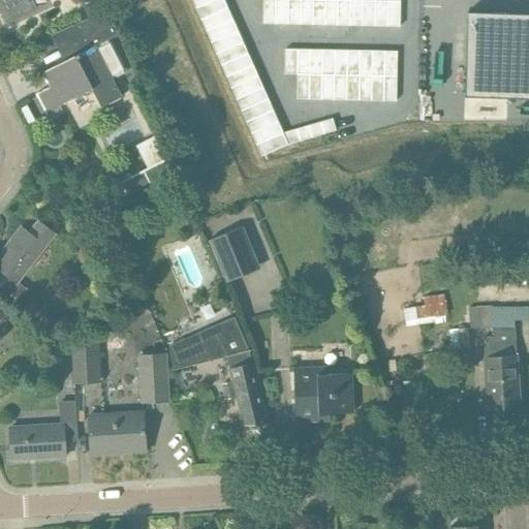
[(0,0),(0,5),(7,21),(35,8),(31,0),(0,0)]
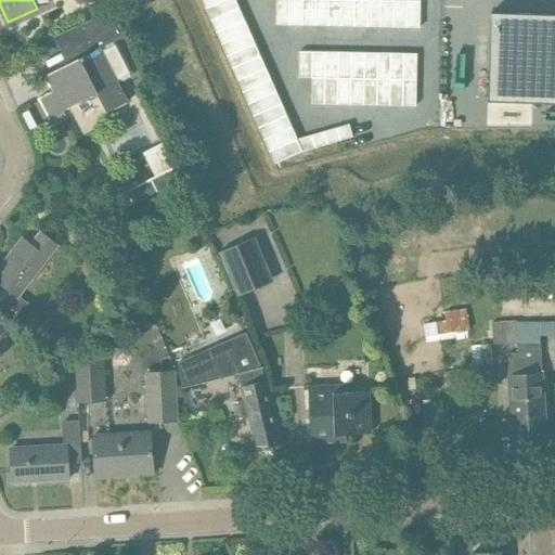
[(235,0),(219,0),(205,7),(210,18),(239,7),(235,0)]
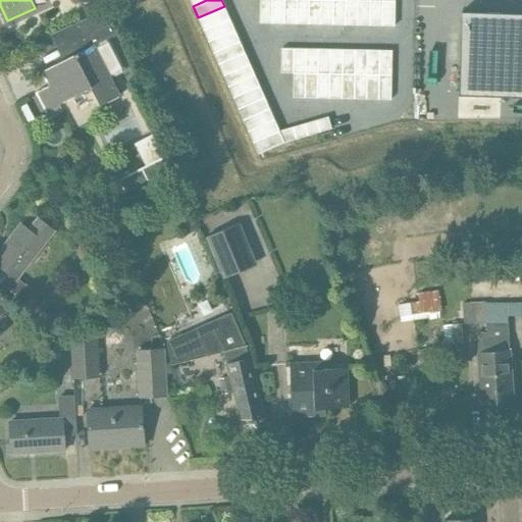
[(260,0),(260,23),(272,23),(272,0),(260,0)]
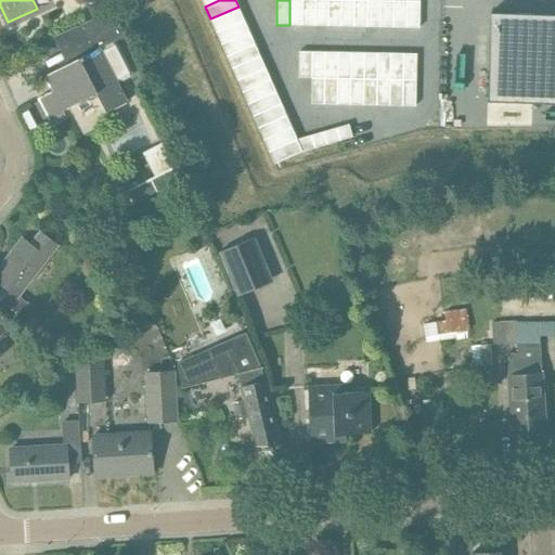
[(289,0),(289,25),(302,25),(302,0),(289,0)]
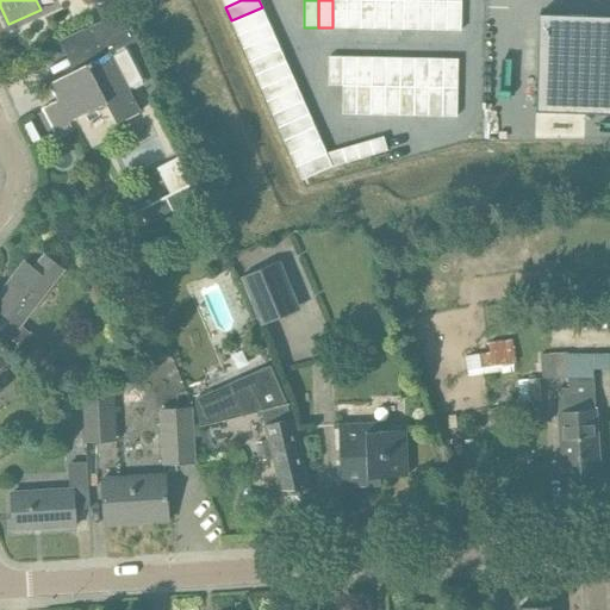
[(332,0),(332,27),(347,27),(347,0),(332,0)]
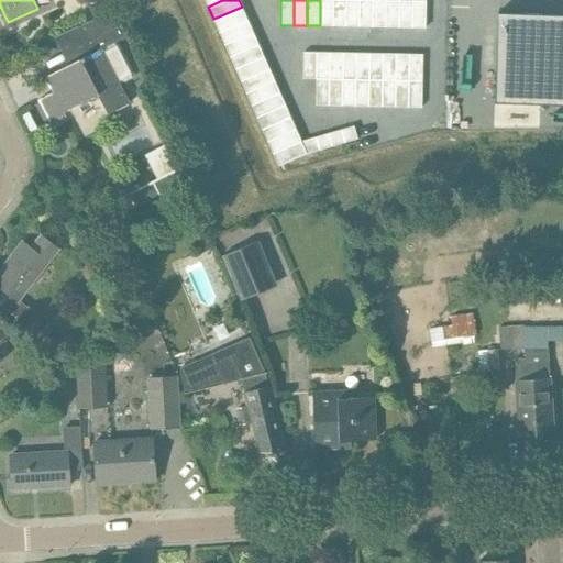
[(320,0),(320,25),(333,26),(333,0),(320,0)]
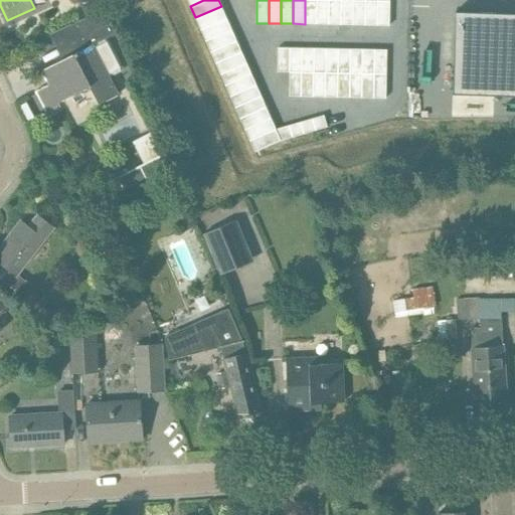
[(305,0),(305,24),(317,24),(317,0),(305,0)]
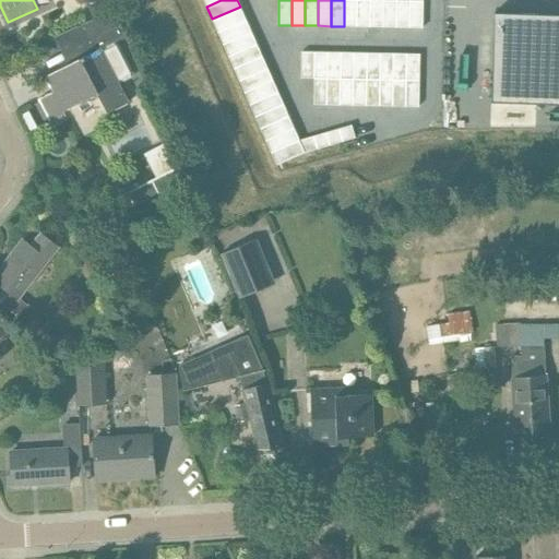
[(344,0),(344,26),(357,26),(357,0),(344,0)]
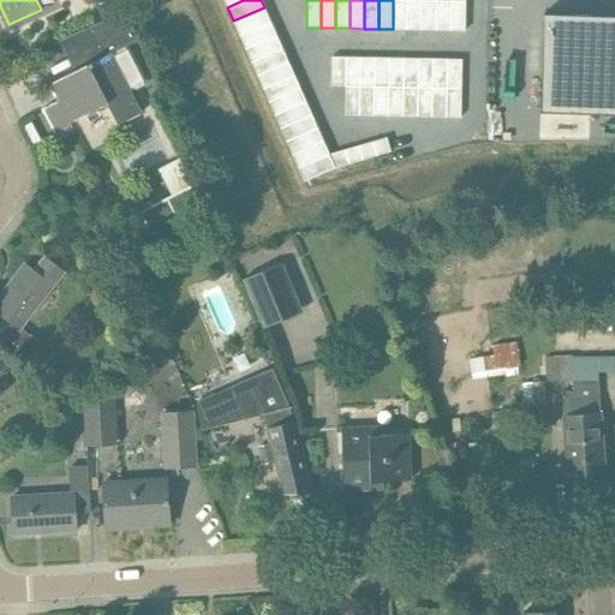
[(402,0),(393,0),(393,29),(407,29),(407,0),(402,0)]
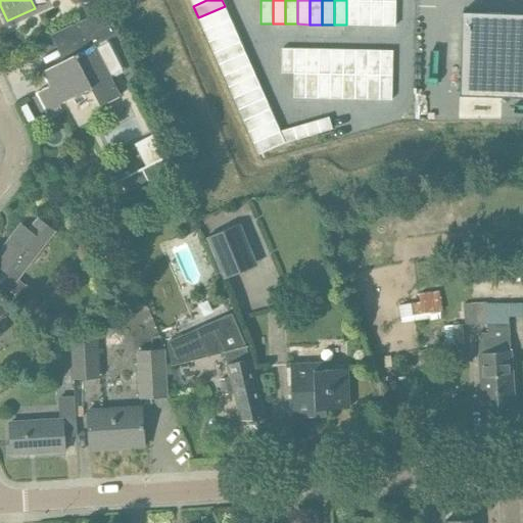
[(346,0),(346,25),(359,26),(359,0),(346,0)]
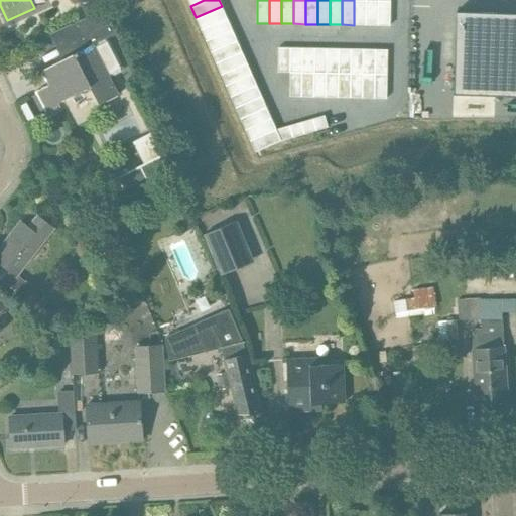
[(354,0),(354,25),(366,25),(366,1),(354,0)]
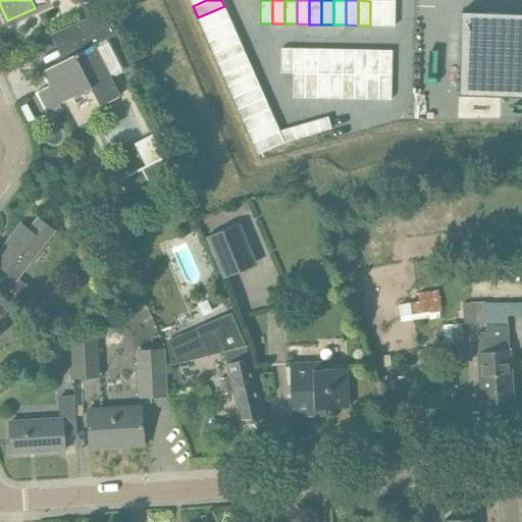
[(370,1),(370,25),(382,25),(382,1),(370,1)]
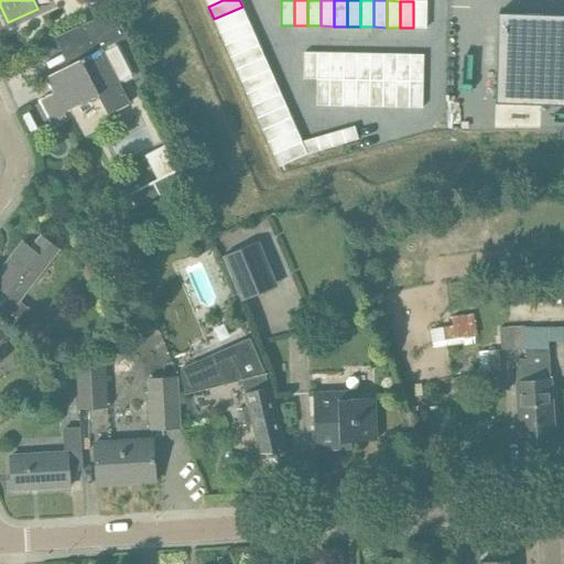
[(413,1),(413,28),(426,28),(426,1),(413,1)]
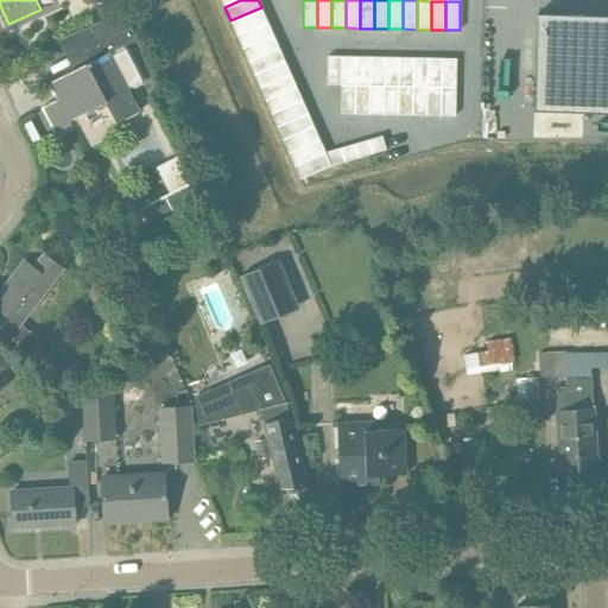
[(261,7),(230,20),(236,33),(266,20),(261,7)]
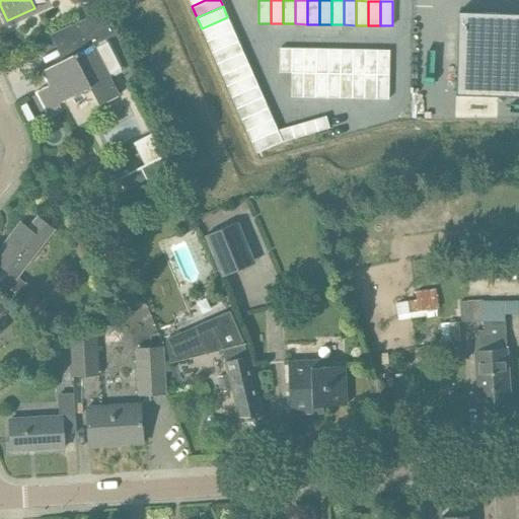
[(518,13),(459,11),(456,94),(518,96),(518,13)]
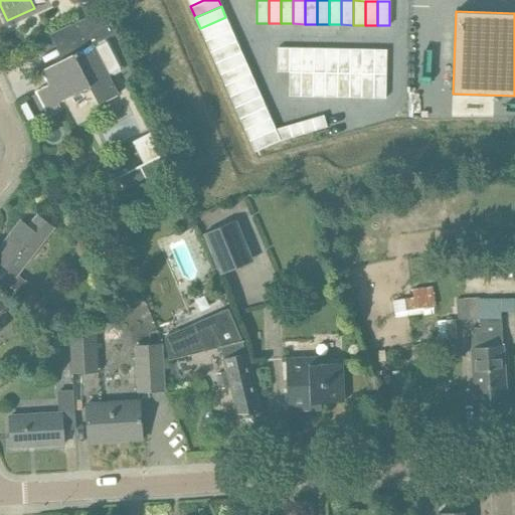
[(225,17),(200,28),(205,39),(230,28),(225,17)]
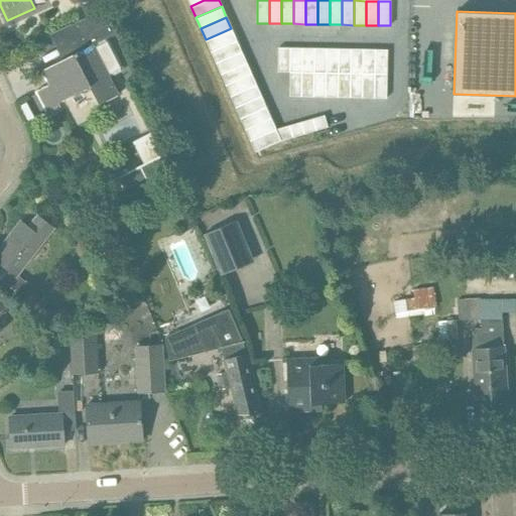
[(231,28),(206,39),(211,50),(236,38),(231,28)]
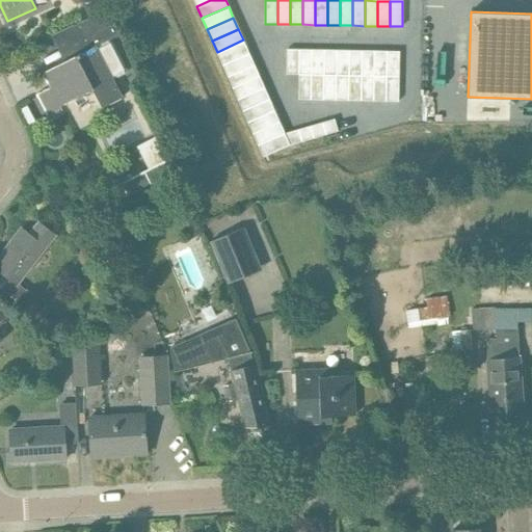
[(243,40),(217,52),(221,63),(248,51),(243,40)]
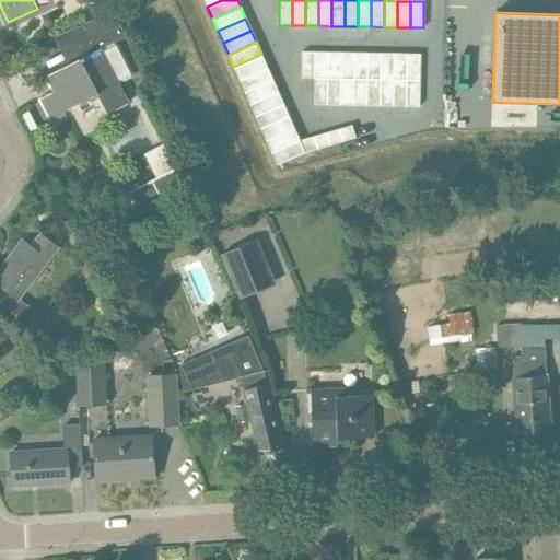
[(102,50),(101,48),(94,51),(45,77),(53,92),(38,100),(49,121),(65,114),(63,112),(82,102),(97,94),(108,114),(129,102),(119,83),(132,77),(133,72),(120,45),(115,44),(102,50)]
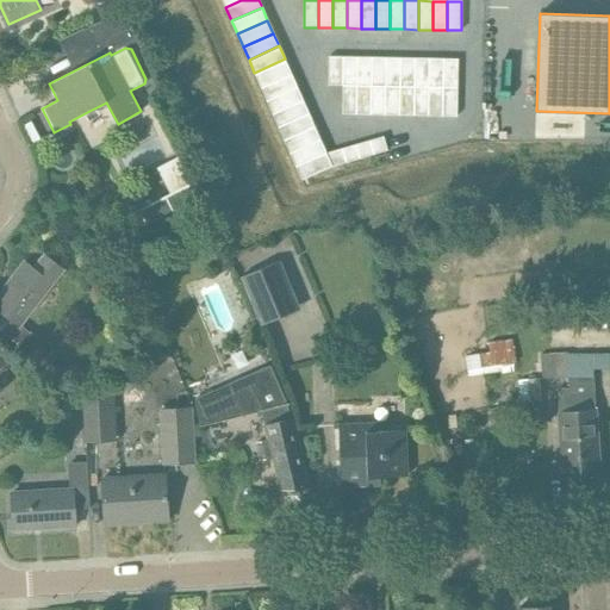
[(329,56),(329,85),(343,85),(343,56),(329,56)]
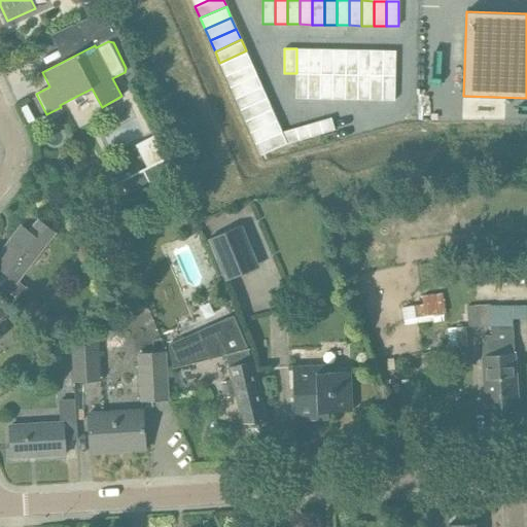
[(296,48),(296,73),(309,74),(309,49),(296,48)]
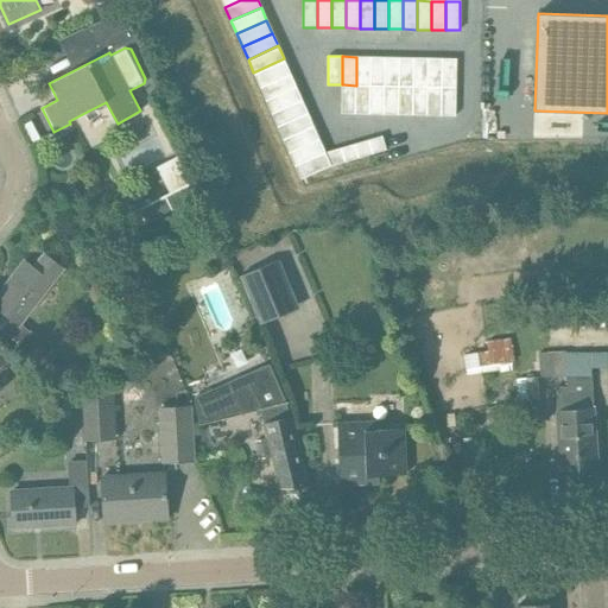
[(356,57),(356,86),(371,86),(371,57),(356,57)]
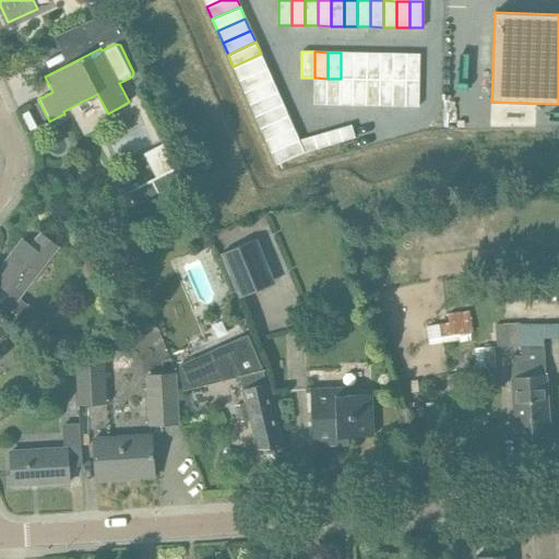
[(341,52),(341,79),(354,79),(354,52),(341,52)]
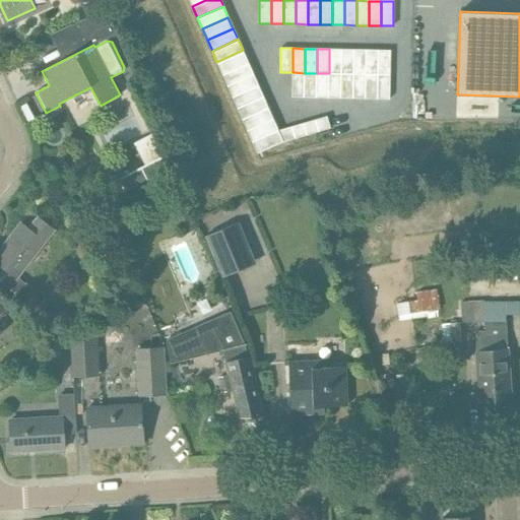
[(329,49),(329,73),(341,73),(341,49),(329,49)]
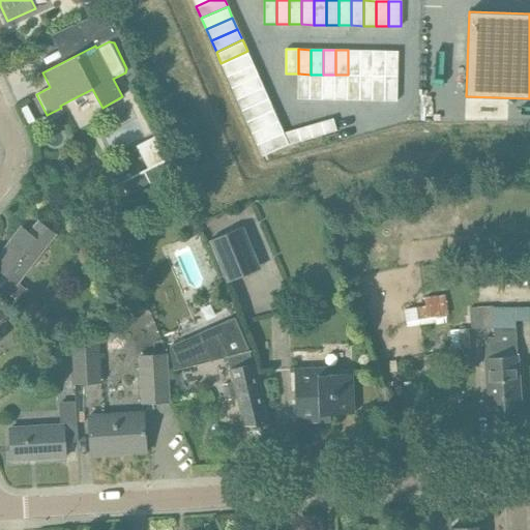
[(348,50),(348,75),(360,75),(360,51),(348,50)]
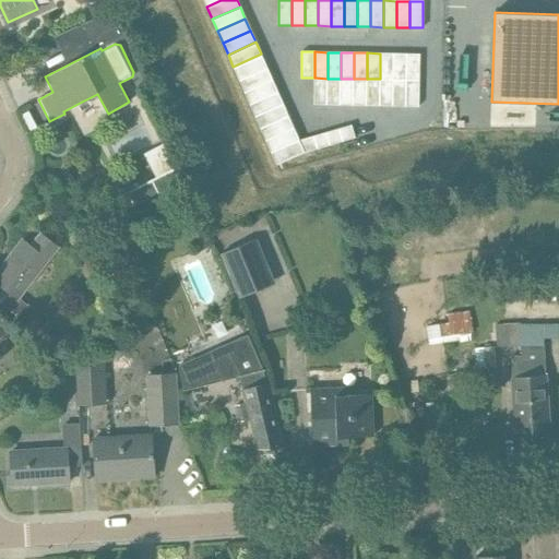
[(261,54),(233,67),(238,79),(266,66),(261,54)]
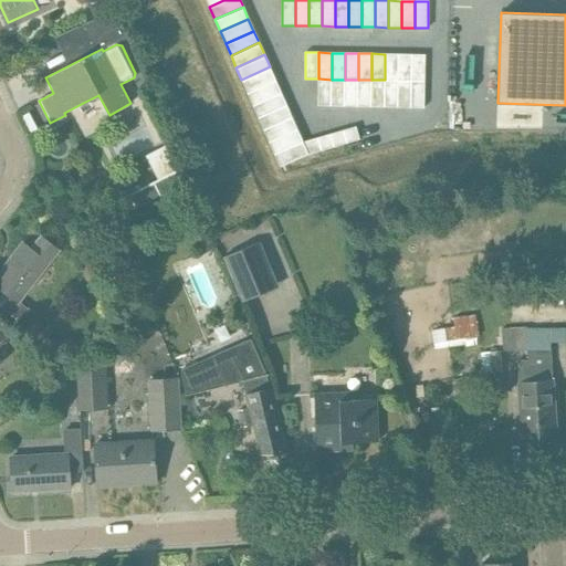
[(385,54),(385,80),(398,80),(398,54),(385,54)]
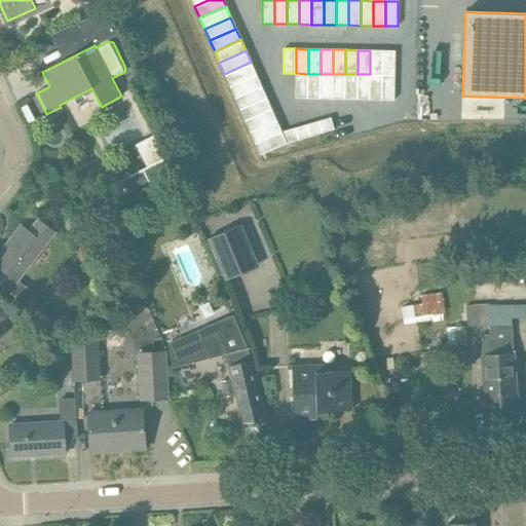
[(370,50),(370,74),(382,75),(382,50),(370,50)]
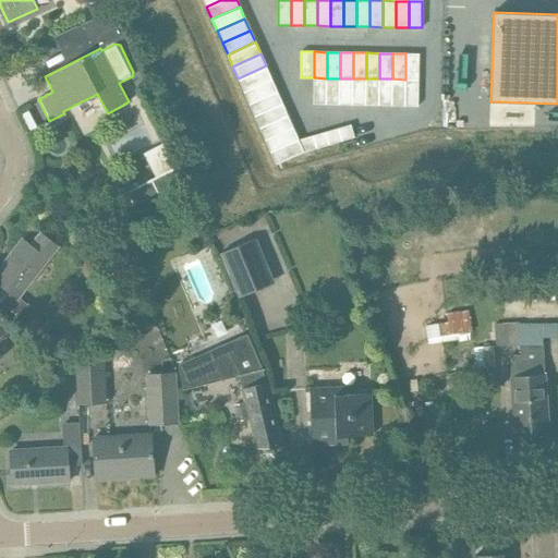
[(405,53),(405,80),(419,80),(419,53),(405,53)]
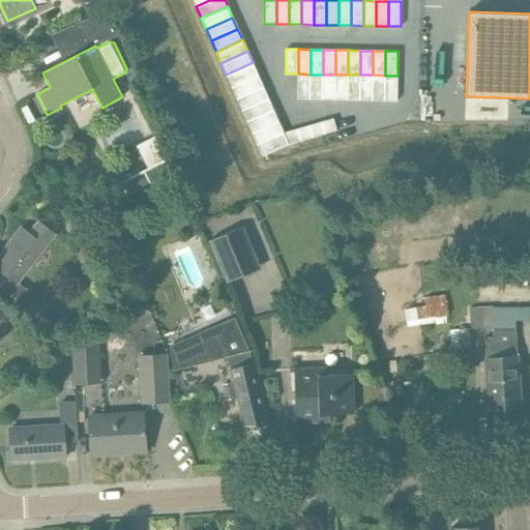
[(253,62),(226,75),(231,86),(258,74),(253,62)]
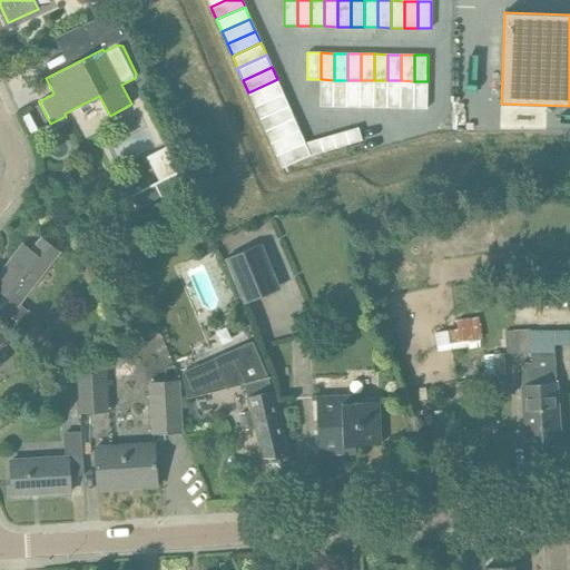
[(277,79),(248,92),(254,105),(283,91),(277,79)]
